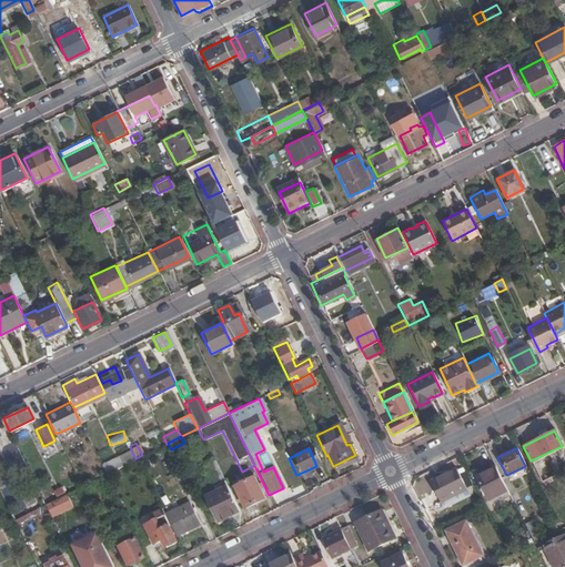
[(100,464),(104,474),(135,458),(131,449),(100,464)]
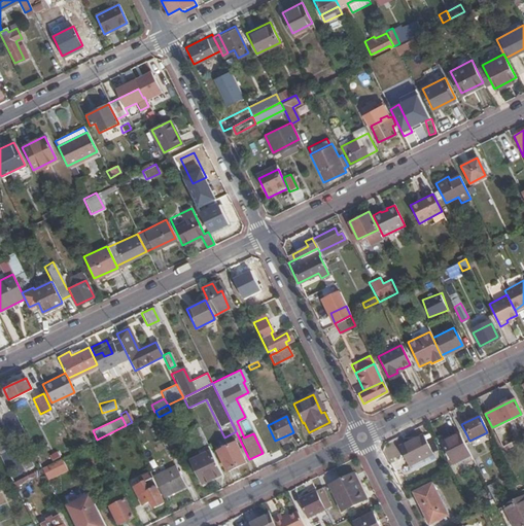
[(199,483),(219,472),(197,426),(187,431),(199,455),(187,460),(199,483)]
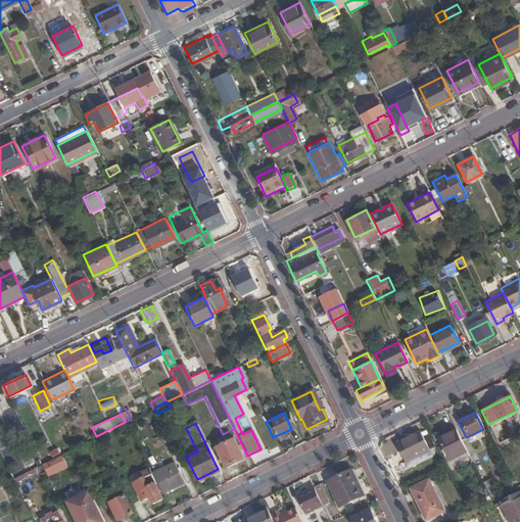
[(466,452),(455,429),(445,434),(446,436),(437,440),(448,462),(466,452)]
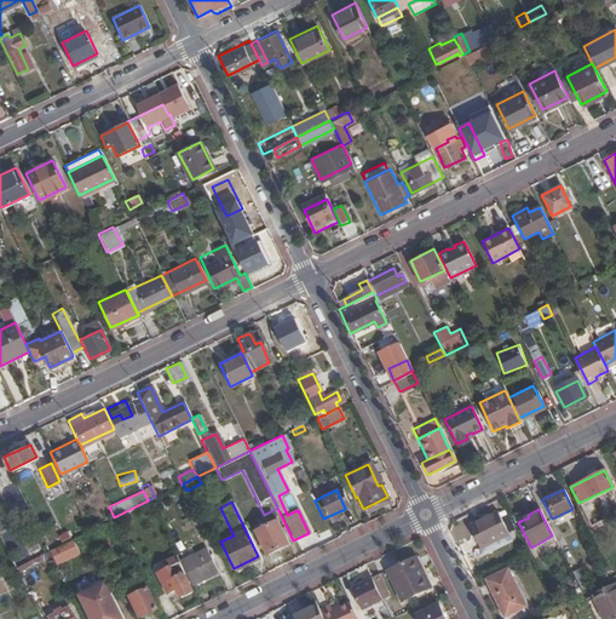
[(206,534),(195,511),(186,516),(197,538),(206,534)]
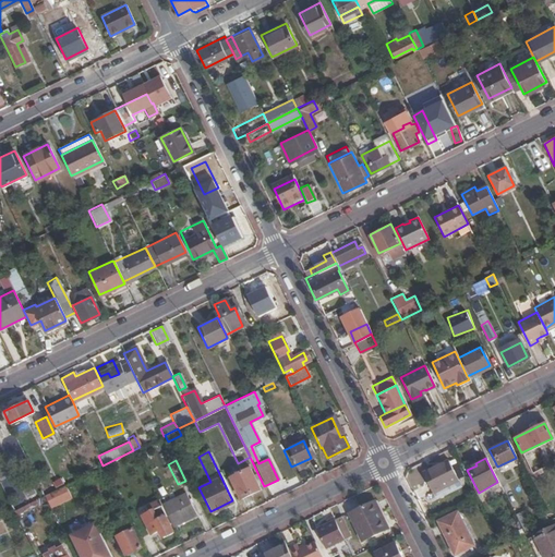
[(420,474),(431,495),(456,481),(446,461),(420,474)]
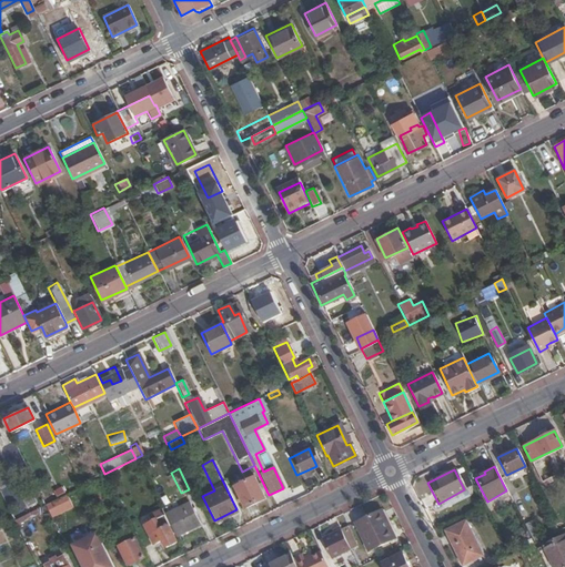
[(263,498),(253,477),(233,487),(243,508),(263,498)]
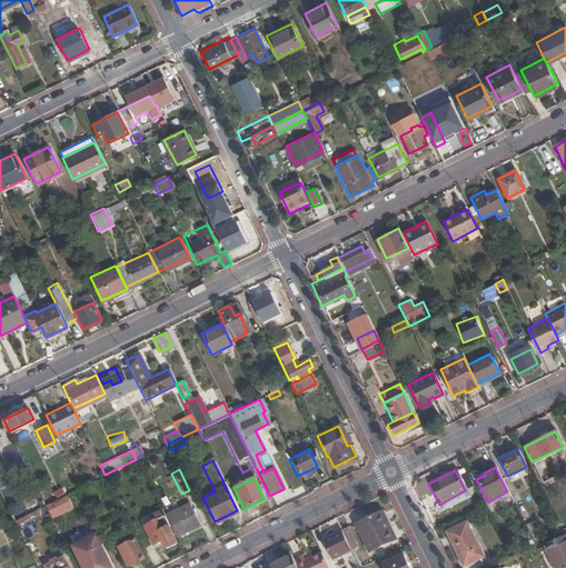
[(55,497),(63,492),(59,486),(51,490),(55,497)]
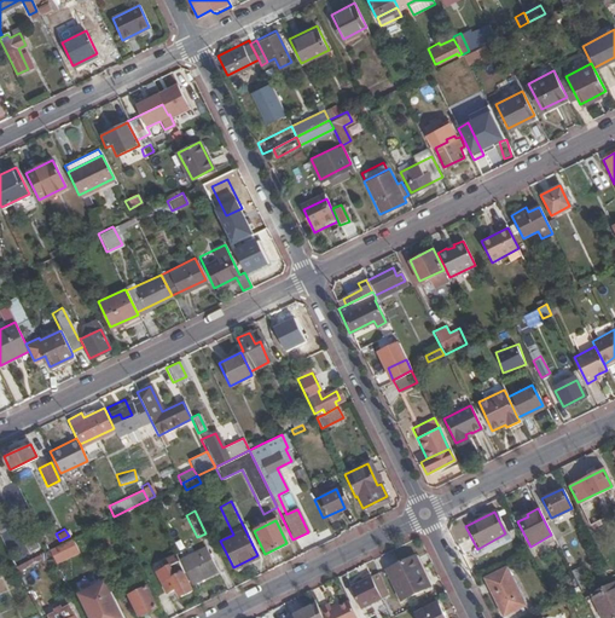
[(33,538),(23,543),(28,552),(38,547),(33,538)]
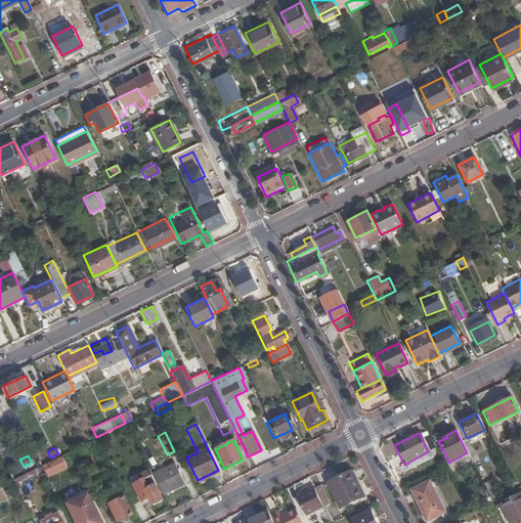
[(49,461),(40,465),(45,476),(54,471),(49,461)]
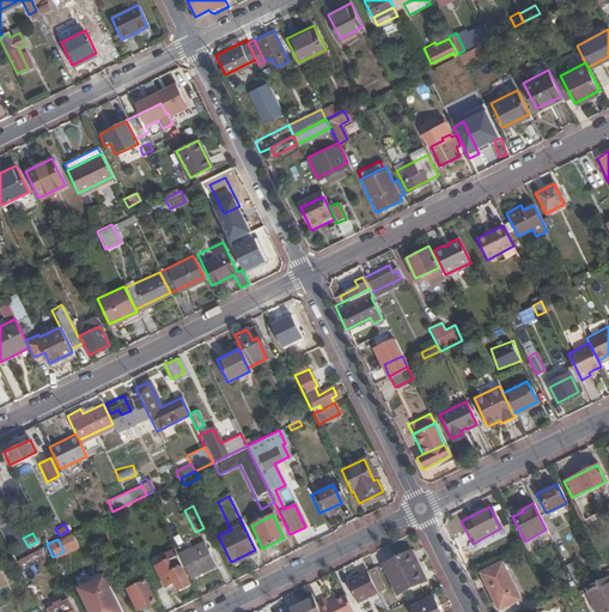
[(201,541),(175,555),(187,579),(213,565),(201,541)]
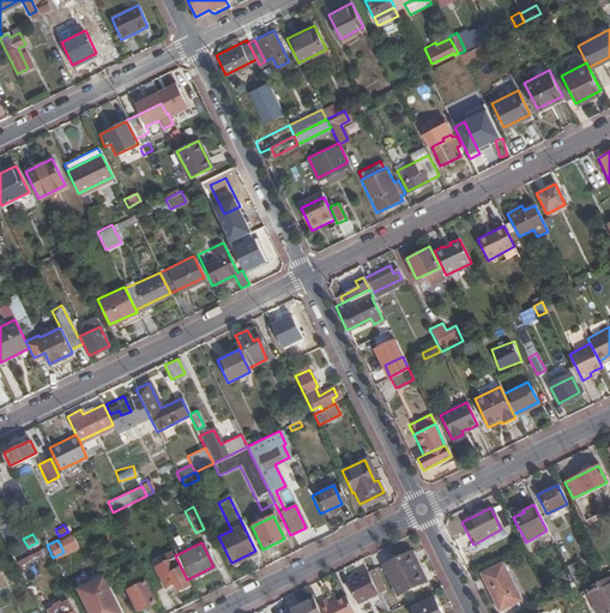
[(394,592),(423,577),(410,552),(381,566),(394,592)]
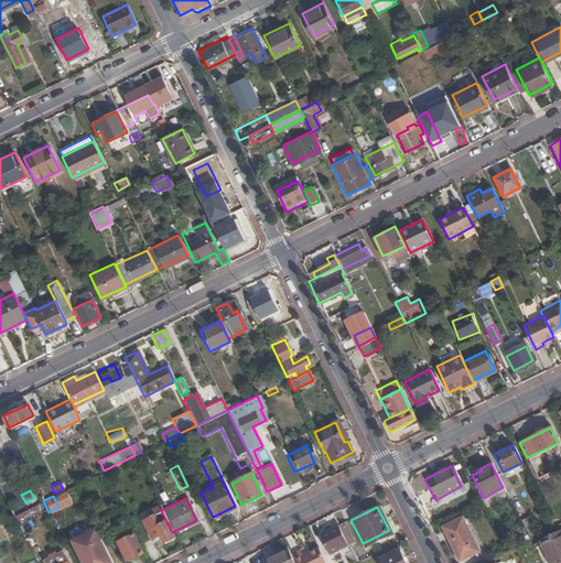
[(130,524),(123,510),(119,512),(126,527),(130,524)]
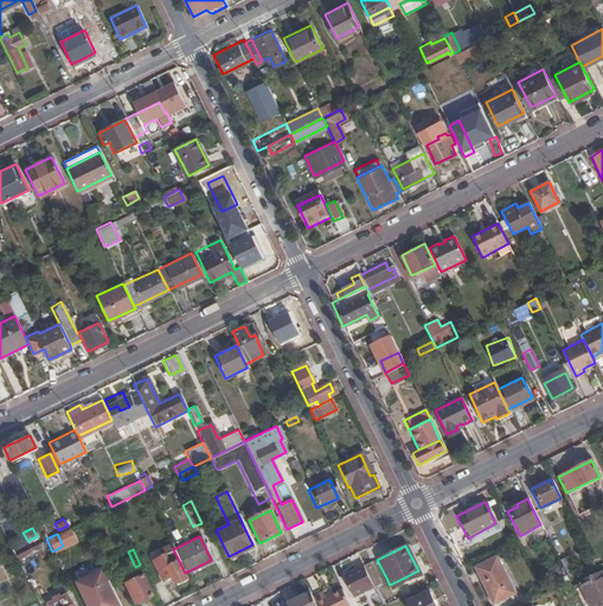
[(476,568),(494,605),(514,595),(496,557),(476,568)]
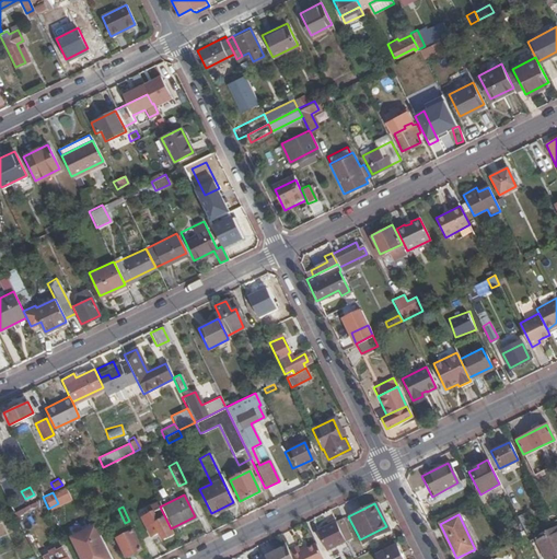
[(524,535),(531,532),(522,514),(515,517),(524,535)]
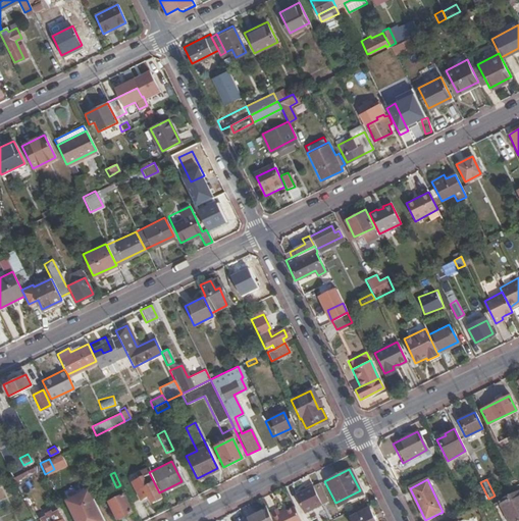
[(92,481),(86,483),(92,496),(98,493),(92,481)]
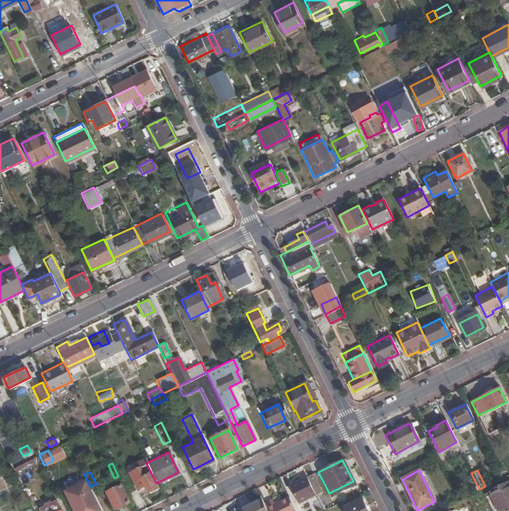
[(137,490),(144,486),(147,493),(157,488),(150,473),(133,481),(137,490)]
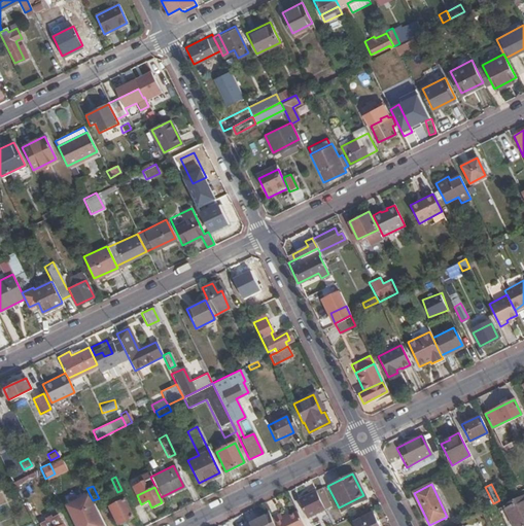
[(314,491),(324,511),(329,507),(319,488),(314,491)]
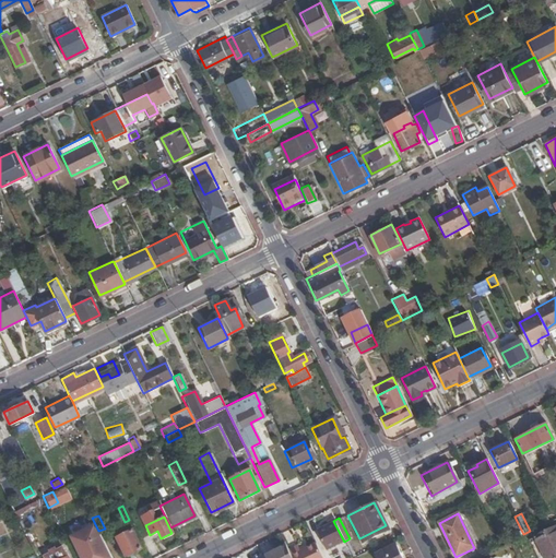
[(326,550),(344,542),(333,521),(316,530),(326,550)]
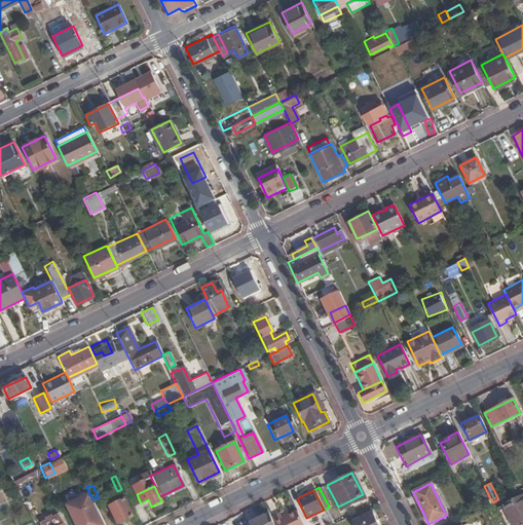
[(104,524),(88,493),(65,504),(75,524),(104,524)]
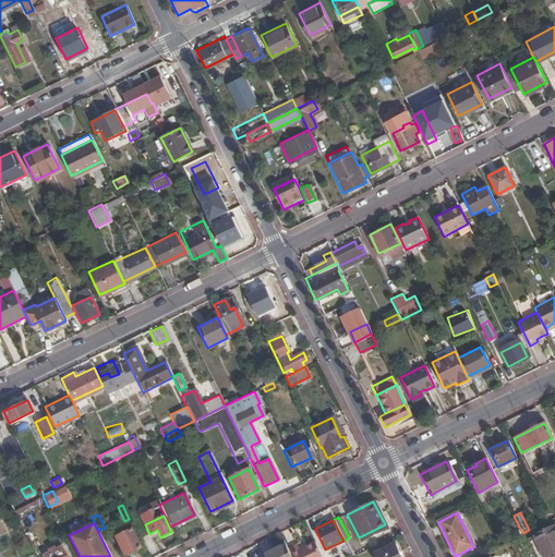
[(387,529),(385,524),(359,537),(361,542),(387,529)]
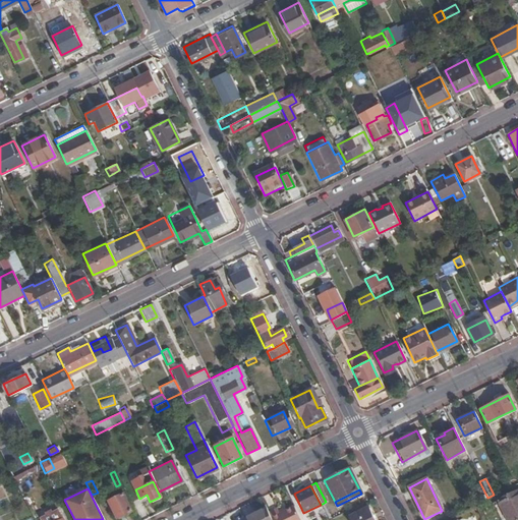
[(517,519),(517,492),(517,490),(498,500),(508,519),(517,519)]
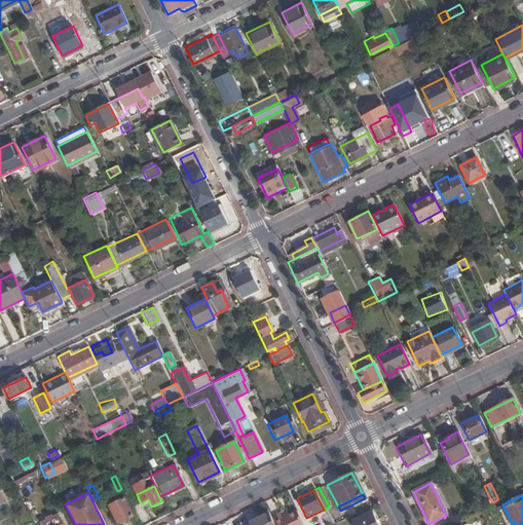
[(133,516),(124,498),(109,505),(117,523),(133,516)]
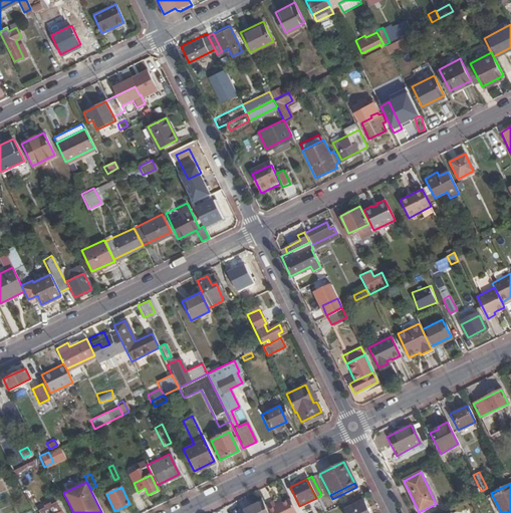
[(272,502),(264,506),(267,512),(295,512),(289,499),(274,507),(272,502)]
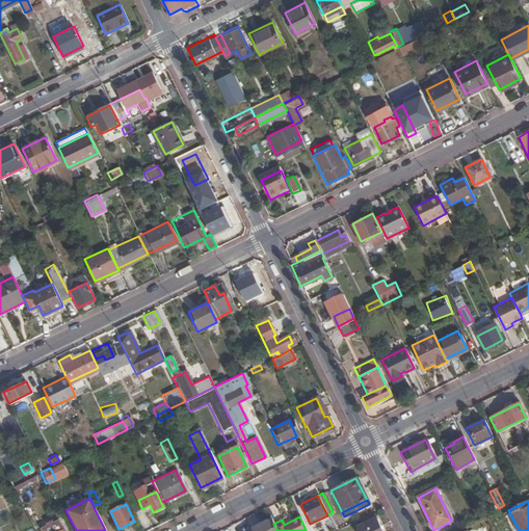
[(356,527),(358,530),(381,530),(375,518),(356,527)]
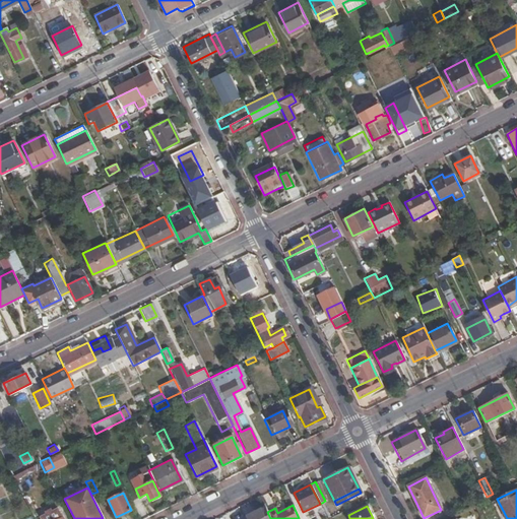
[(242,518),(270,518),(267,512),(264,507),(242,518)]
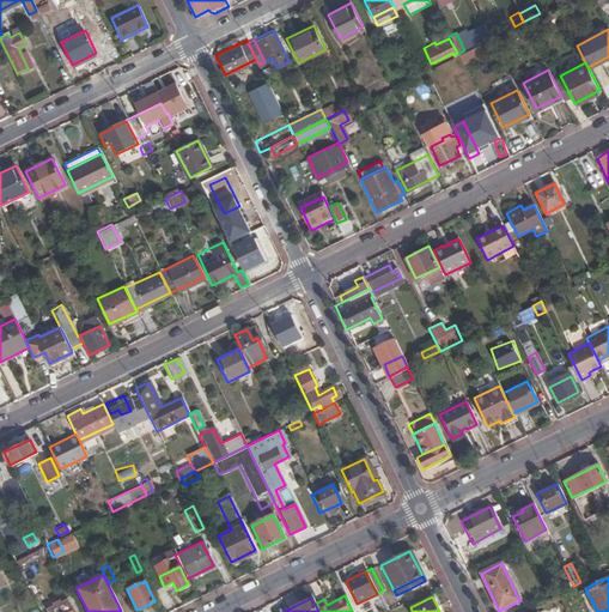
[(47,610),(48,611),(68,611),(71,611),(66,600),(47,610)]
